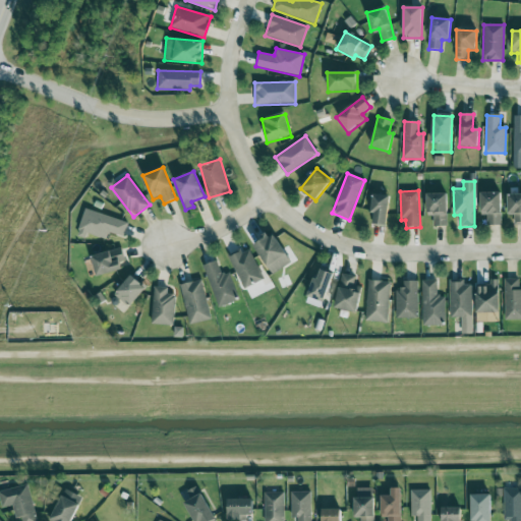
[(502,225),(501,192),(480,193),(481,215),(486,215),(487,226),(502,225)]
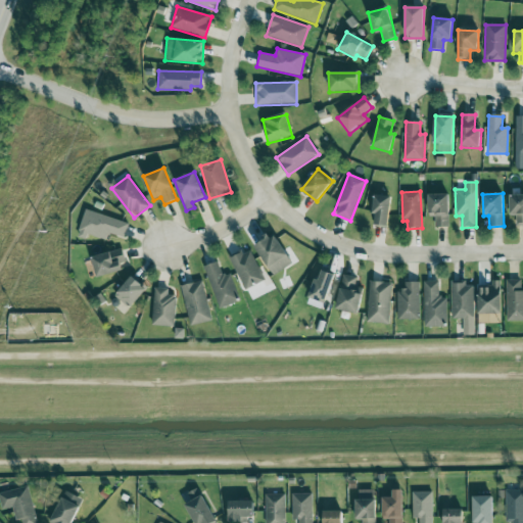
[(372,217),(375,217),(374,226),(388,228),(390,197),(374,195),(372,217)]
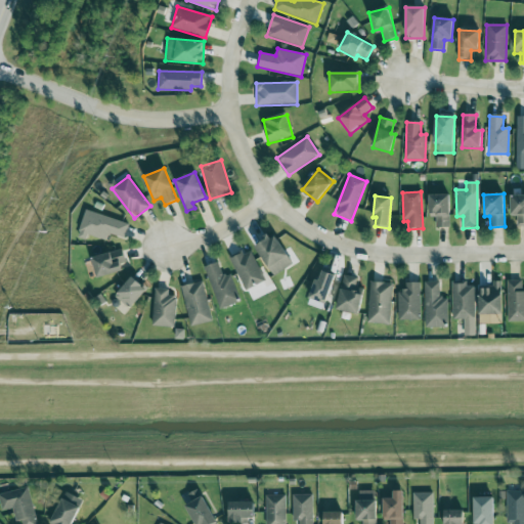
[(436,228),(450,228),(449,195),(429,195),(430,218),(436,218),(436,228)]
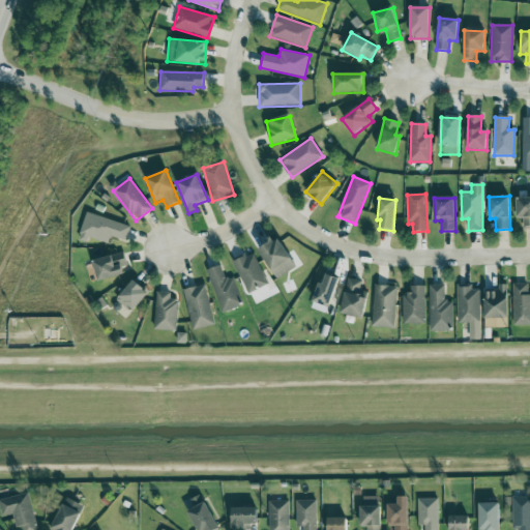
[(529,229),(529,198),(517,198),(516,218),(523,218),(523,229),(529,229)]
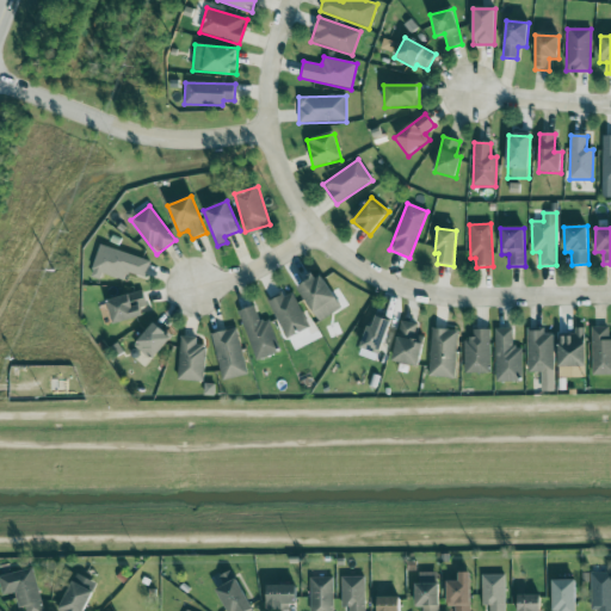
[(144,279),(150,261),(99,246),(91,273),(124,283),(128,273),(144,279)]
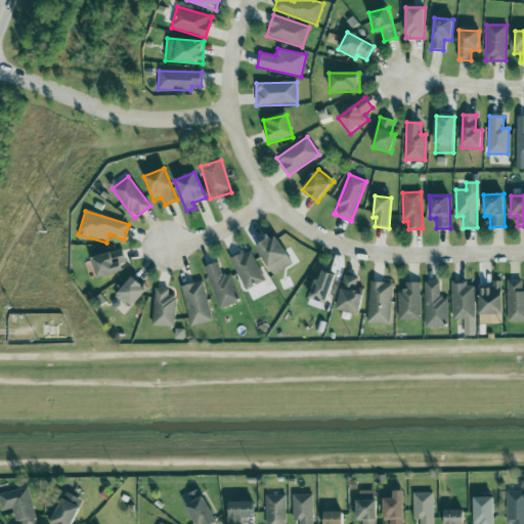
[(273,276),(292,265),(273,234),(255,246),(273,276)]
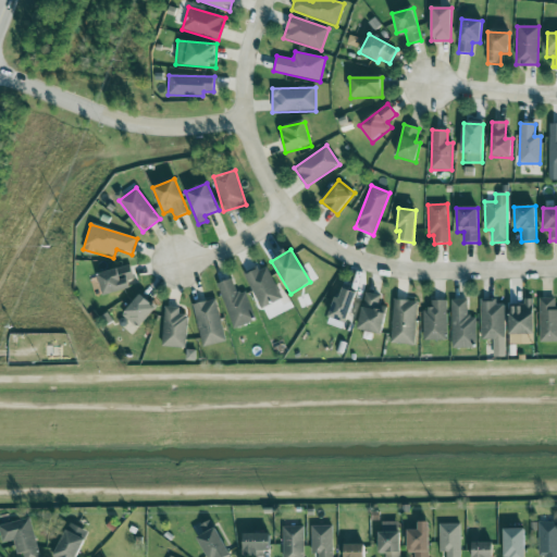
[(97,275),(103,297),(131,289),(127,282),(134,280),(130,265),(97,275)]
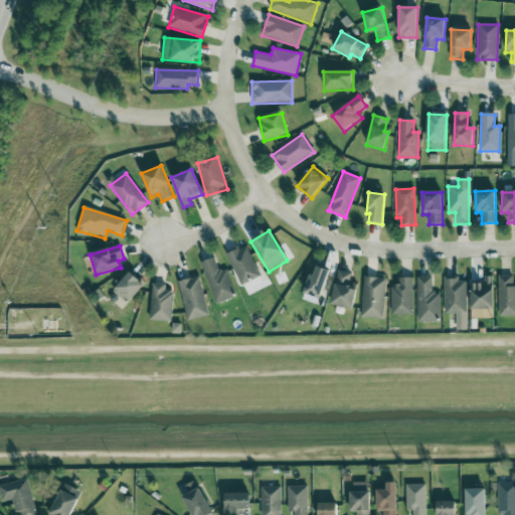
[(239,286),(260,279),(248,245),(227,253),(239,286)]
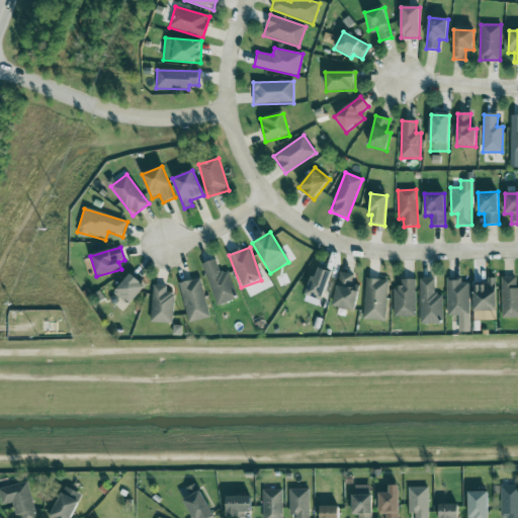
[(214,306),(236,300),(228,271),(220,273),(216,260),(203,263),(214,306)]
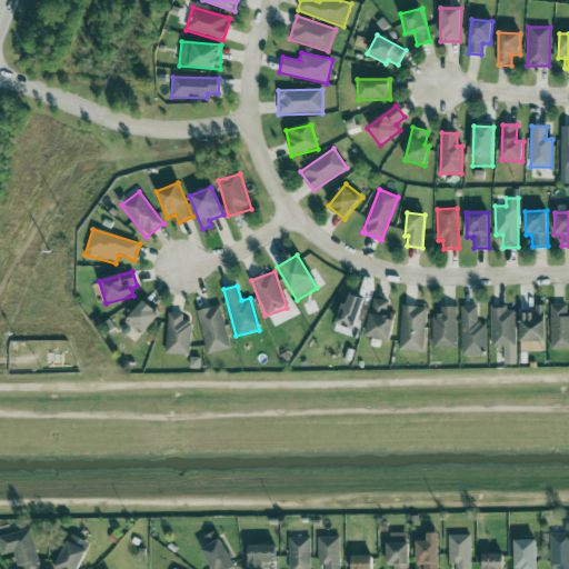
[(363,300),(350,296),(347,305),(342,303),(333,331),(351,337),(363,300)]
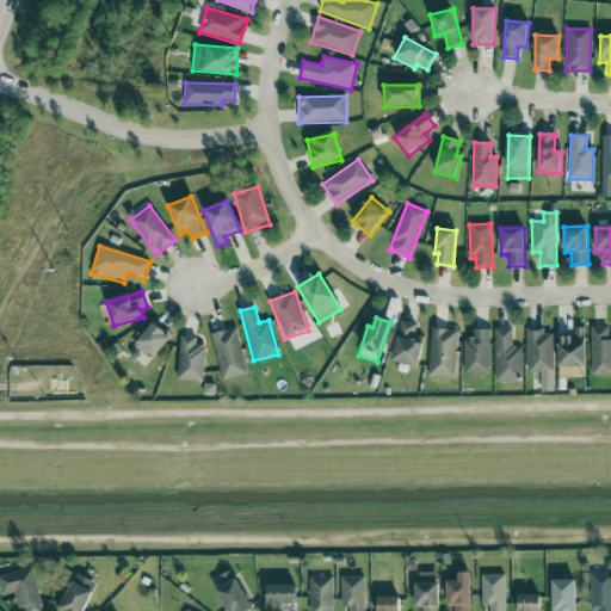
[(415,335),(418,325),(401,321),(393,362),(418,368),(425,337),(415,335)]
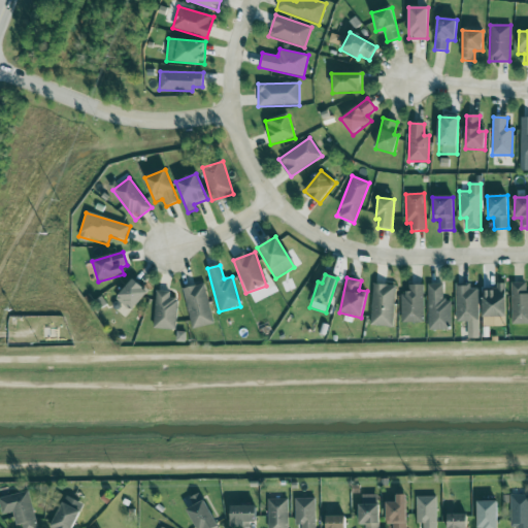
[(116,299),(131,312),(147,293),(133,279),(116,299)]
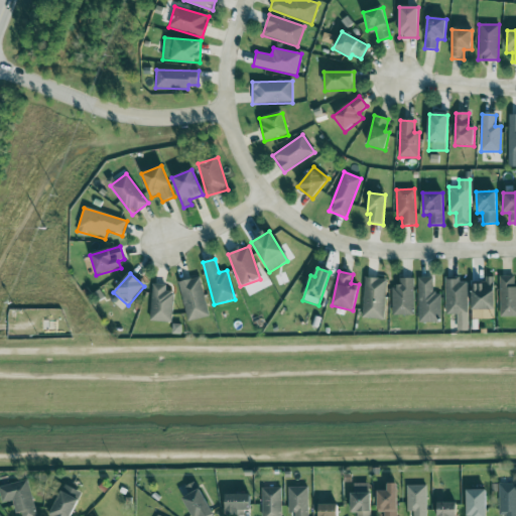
[(514,276),(499,276),(500,317),(515,316),(515,286),(514,287),(514,276)]
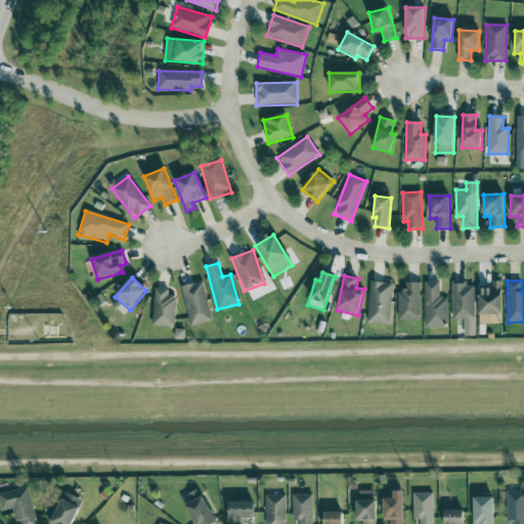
[(181,287),(190,326),(212,321),(203,281),(181,287)]
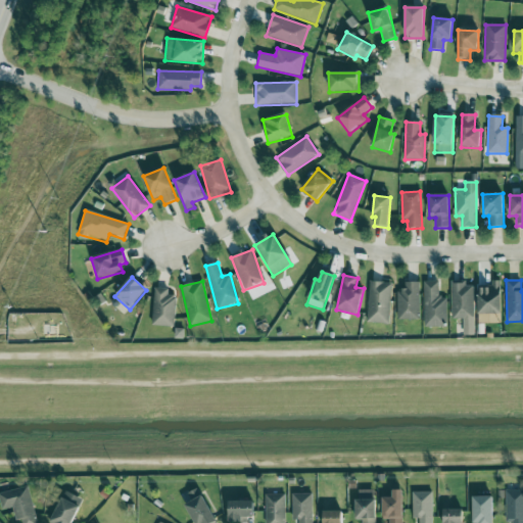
[(447,327),(446,297),(439,297),(438,281),(423,281),(424,328),(447,327)]
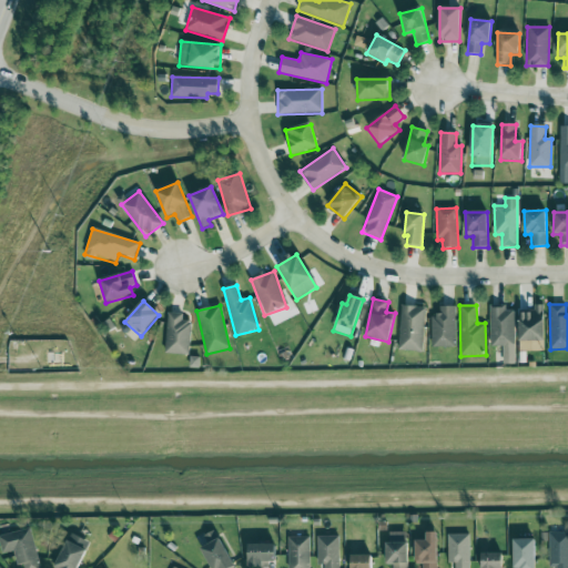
[(515,310),(506,311),(506,305),(489,305),(490,346),(503,346),(503,365),(516,365),(515,310)]
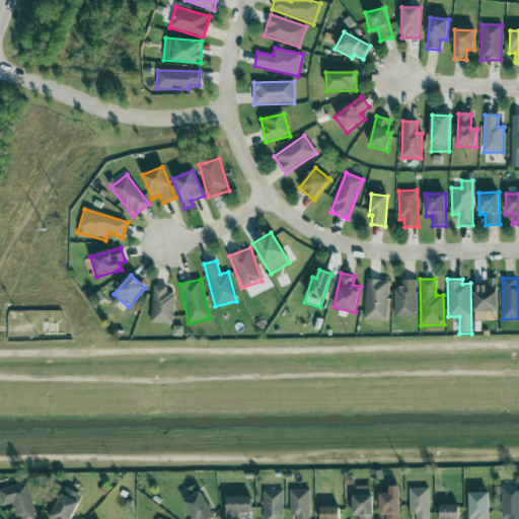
[(474,286),(474,311),(497,312),(497,279),(487,279),(487,287),(474,286)]
